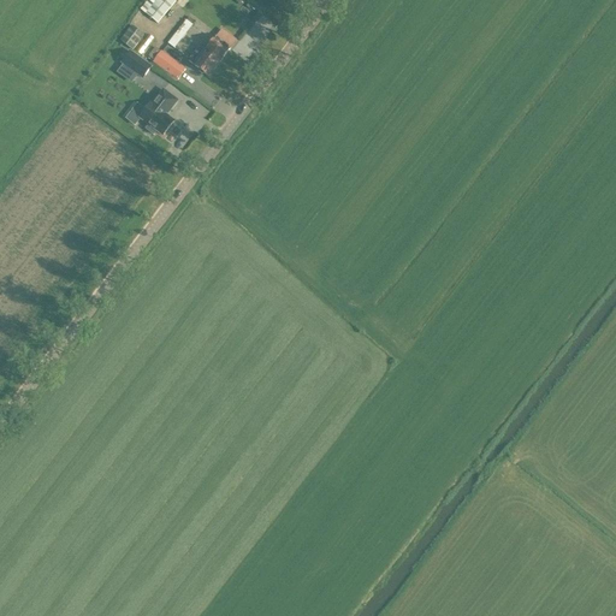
[(176,3),(173,0),(148,0),(141,10),(158,24),(176,3)]
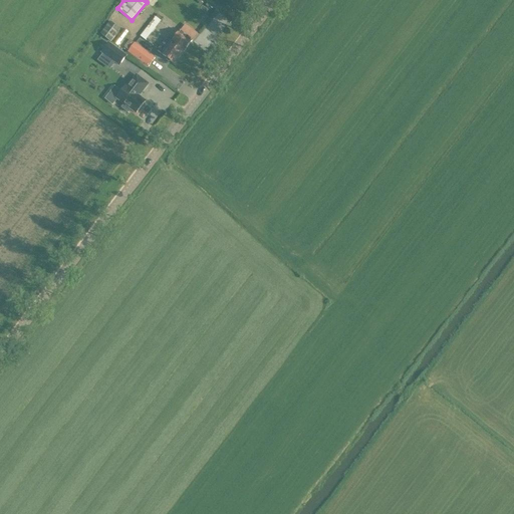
[(146,39),(163,21),(158,17),(141,35),(146,39)]
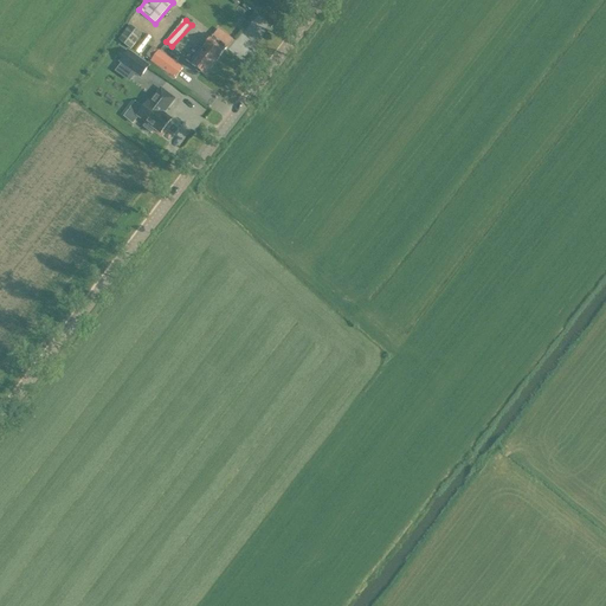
[(131,49),(141,36),(128,26),(118,39),(131,49)]
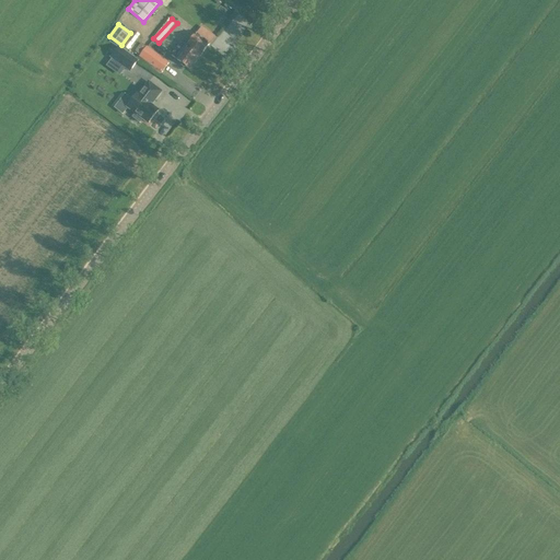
[(184,67),(186,67),(189,69),(201,55),(209,45),(195,33),(187,44),(183,41),(172,55),(181,62),(181,65),(184,67)]
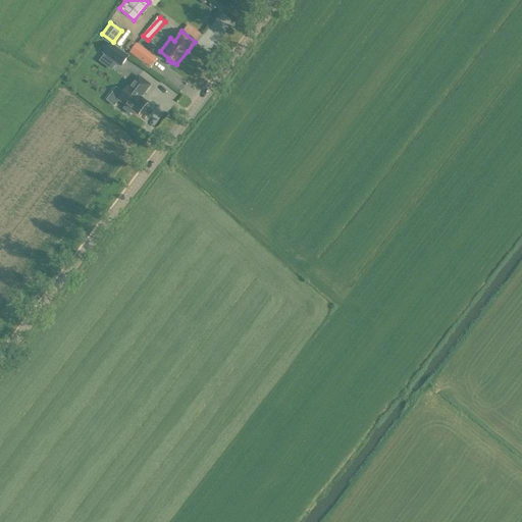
[(137,44),(136,45),(132,41),(131,43),(126,47),(127,49),(131,52),(129,53),(151,68),(157,59),(137,44)]
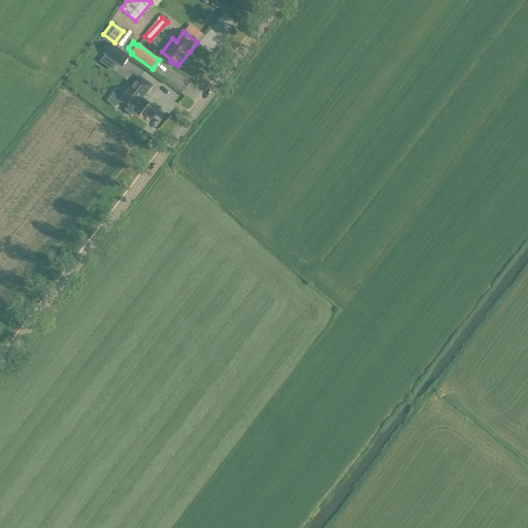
[(130,58),(111,44),(103,55),(123,68),(130,58)]
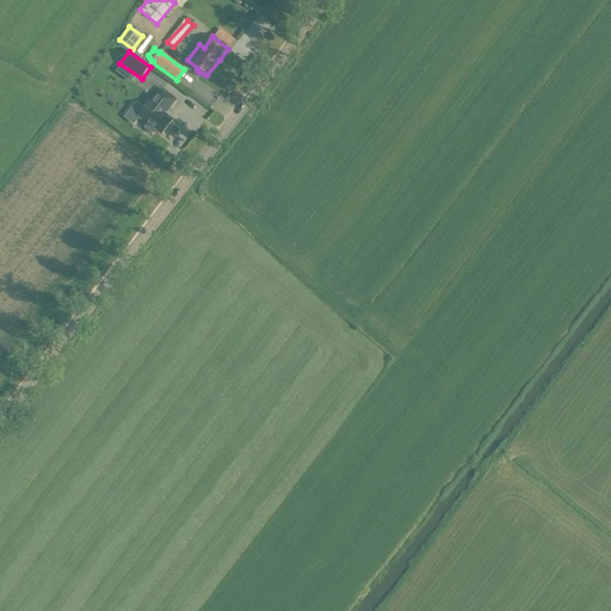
[(149,103),(139,117),(148,124),(144,128),(153,134),(155,130),(161,135),(172,121),(165,115),(176,100),(162,90),(152,104),(149,103)]
